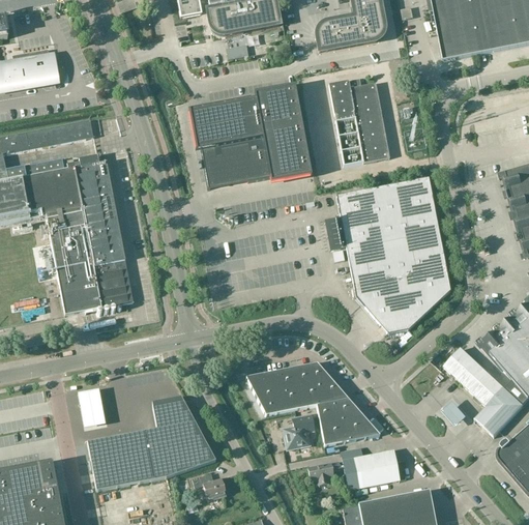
[(178,0),(180,7),(181,15),(202,10),(200,0),(210,0),(210,1),(214,0),(218,0),(219,5),(208,7),(210,21),(211,25),(213,27),(216,30),(219,31),(223,32),(227,32),(281,22),(275,0),(178,0)]
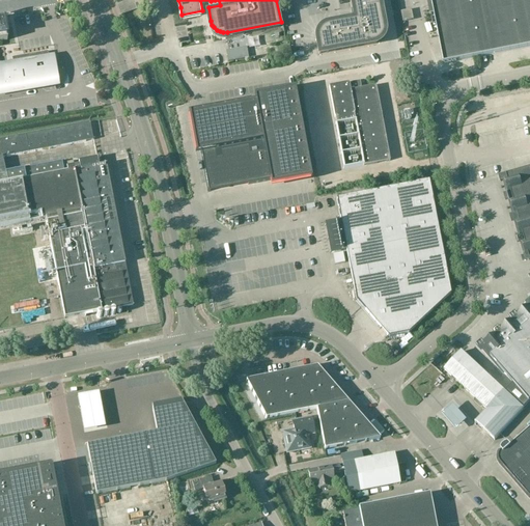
[(353,0),(356,15),(329,20),(319,25),(317,35),(321,50),(374,39),(383,34),(386,24),(386,23),(381,0),(353,0)]
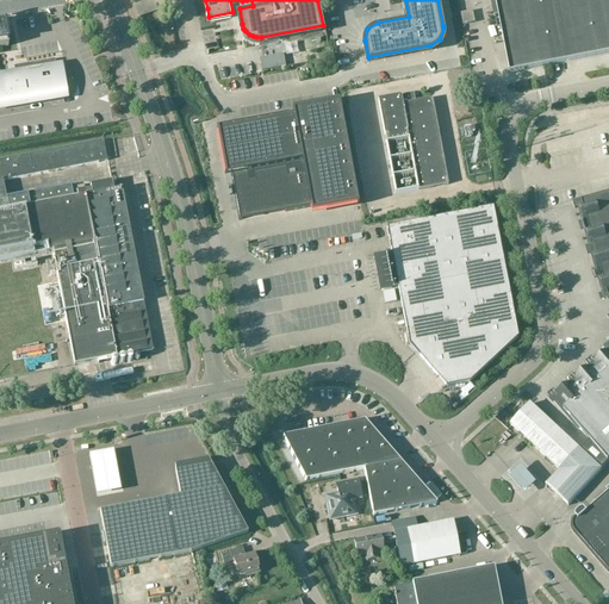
[(498,0),(511,68),(608,48),(608,0),(498,0)]
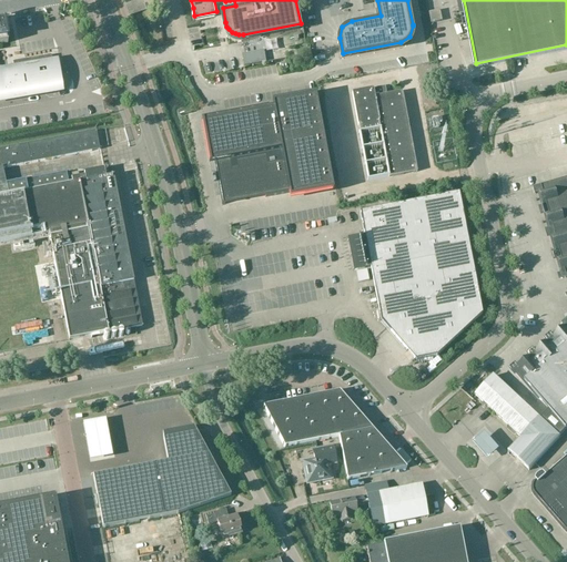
[(0,40),(9,39),(4,16),(0,17),(0,40)]
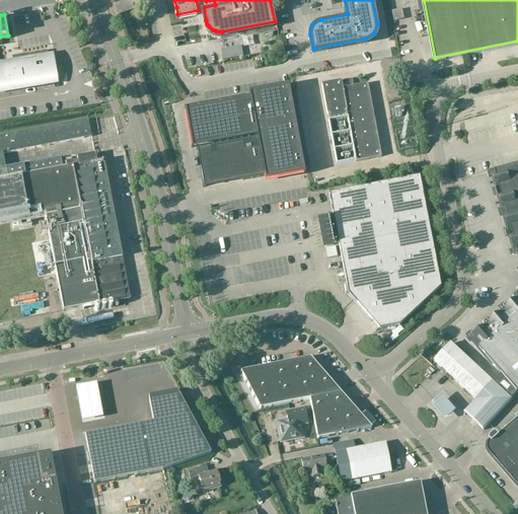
[(30,81),(53,77),(48,47),(12,53),(13,60),(0,62),(0,86),(7,85),(7,87),(11,86),(11,85),(26,82),(26,84),(31,83),(30,81)]
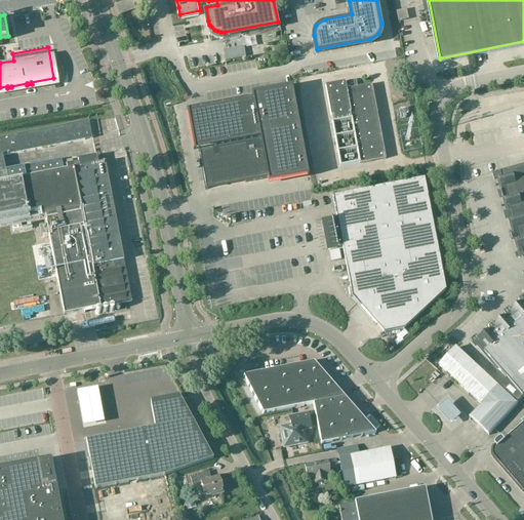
[(360,160),(387,155),(372,81),(358,83),(357,76),(326,82),(341,163),(360,159),(360,160)]
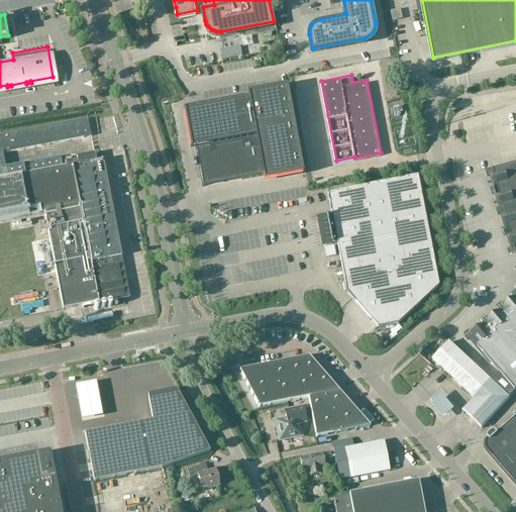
[(244,96),(190,106),(197,144),(204,183),(205,182),(205,179),(241,172),(242,176),(264,172),(303,165),(289,88),(249,95),(244,96)]
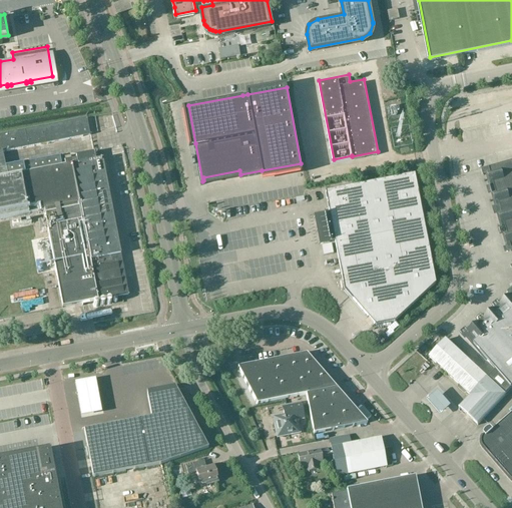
[(0,148),(3,148),(29,143),(64,136),(91,130),(87,114),(64,119),(25,127),(0,131),(0,148)]
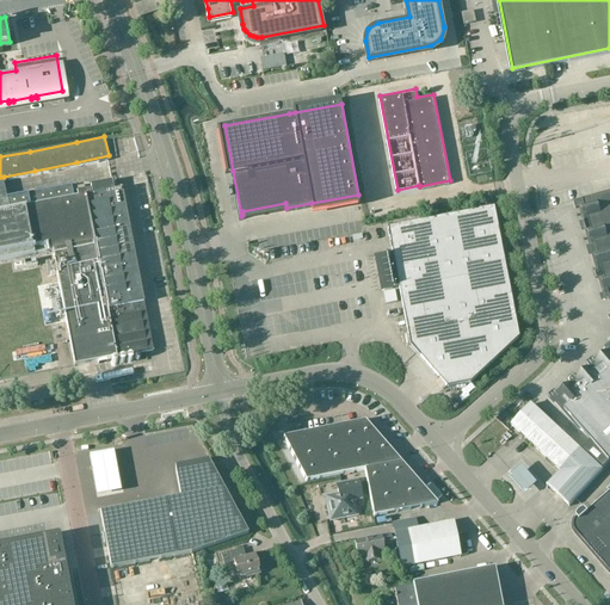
[(76,362),(117,353),(155,346),(123,184),(122,184),(121,176),(92,181),(92,184),(78,187),(79,193),(10,207),(0,208),(0,255),(38,249),(54,246),(76,362)]
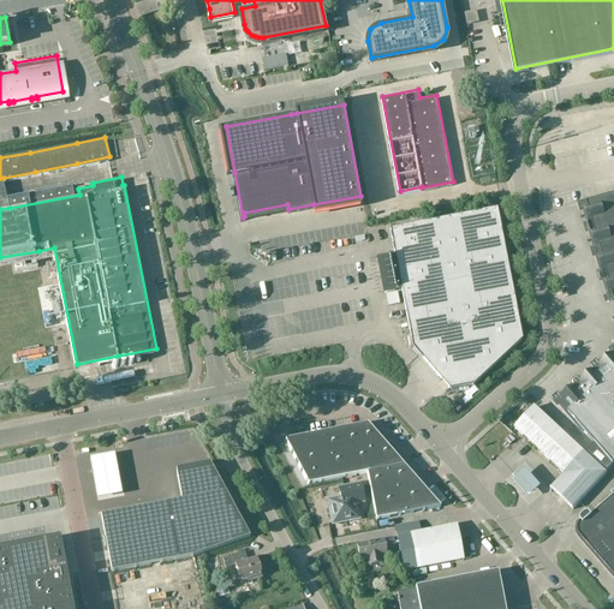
[(613,189),(589,197),(588,195),(578,197),(580,204),(583,203),(588,219),(584,219),(588,228),(590,228),(594,243),(591,243),(594,254),(597,252),(601,267),(598,268),(601,278),(603,276),(608,291),(604,292),(607,299),(613,296),(613,189)]
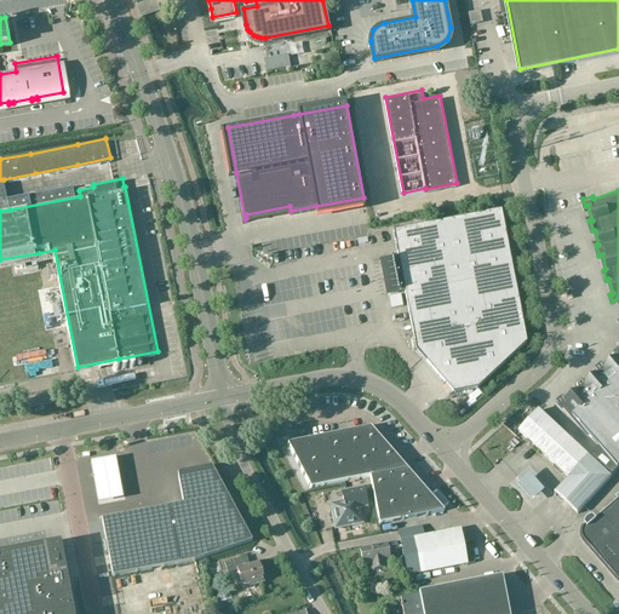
[(528,339),(523,314),(503,205),(394,227),(399,253),(380,257),(388,290),(406,286),(414,336),(417,345),(454,389),(479,384),(528,339)]
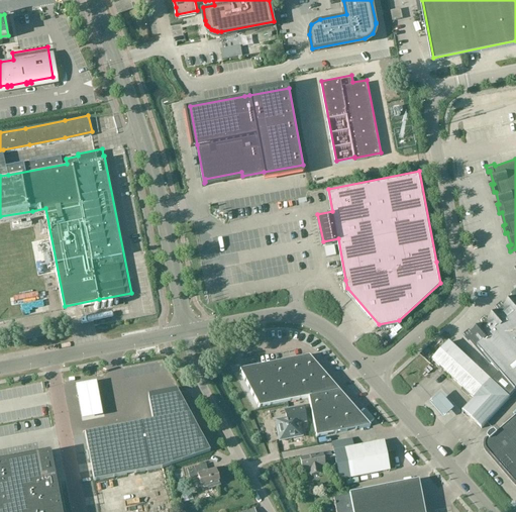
[(491,361),(493,360),(501,368),(515,386),(515,264),(515,286),(512,290),(513,292),(504,300),(502,298),(496,303),(497,305),(488,313),(486,311),(480,317),(481,319),(472,327),(470,325),(463,331),(470,338),(471,337),(491,361)]
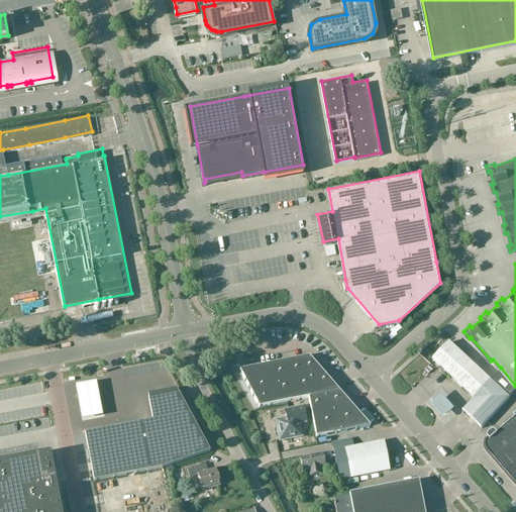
[(483,423),(511,393),(515,388),(515,386),(501,368),(493,377),(451,338),(448,341),(445,343),(443,343),(439,348),(439,349),(437,352),(434,356),(441,363),(441,365),(442,367),(445,366),(476,395),(465,406),(483,423)]
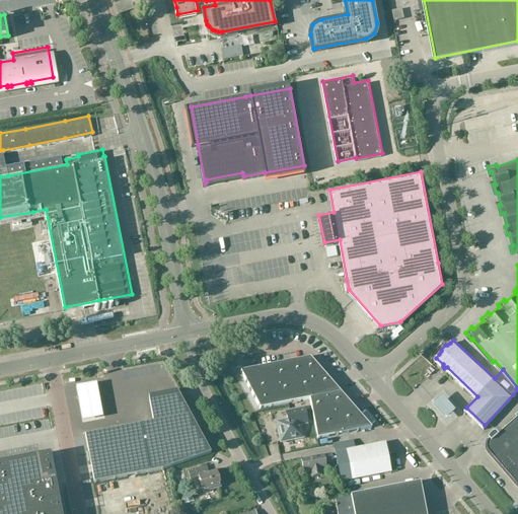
[(261,406),(310,395),(318,435),(372,425),(311,354),(241,368),(261,406)]
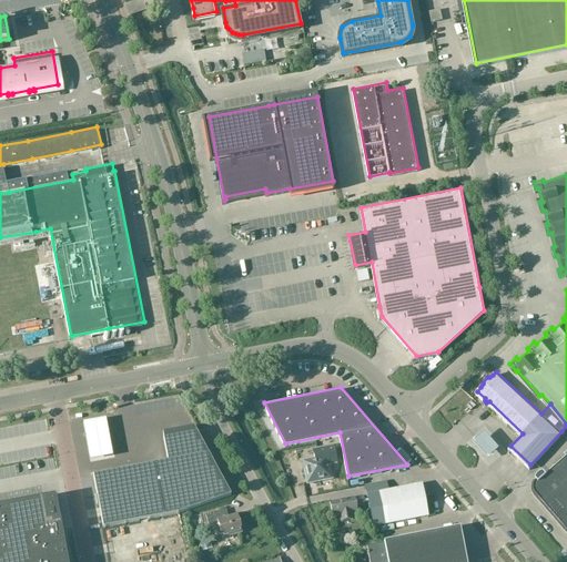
[(105,418),(84,421),(90,457),(112,452),(105,418)]
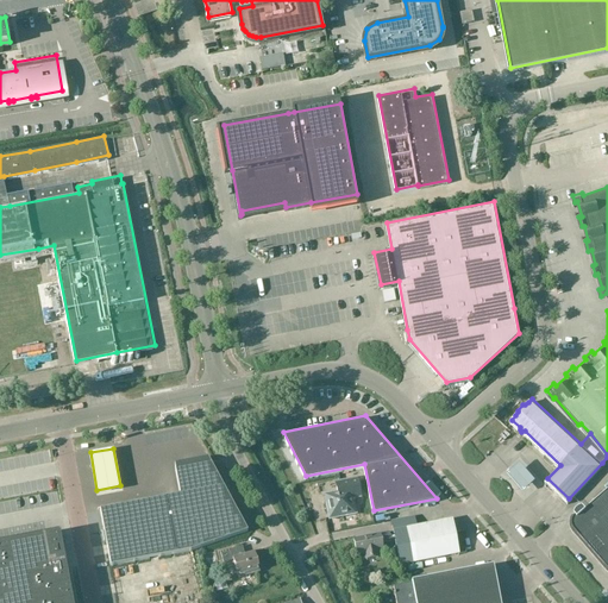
[(112,561),(192,547),(249,527),(212,458),(176,465),(181,490),(101,506),(112,561)]
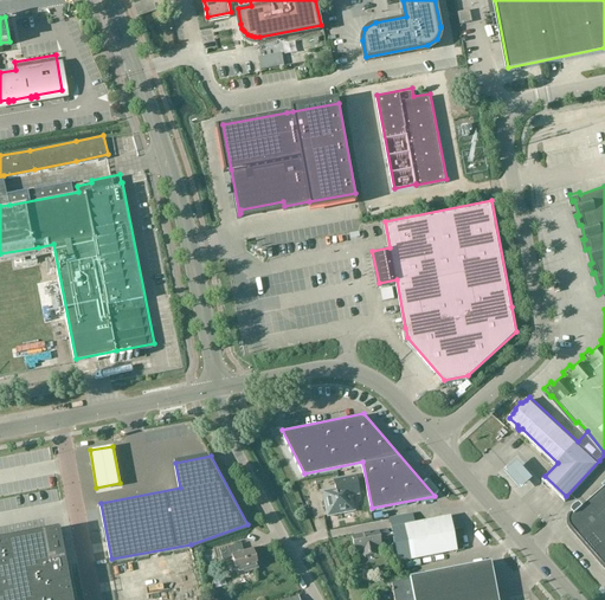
[(534,477),(519,459),(506,469),(522,488),(534,477)]
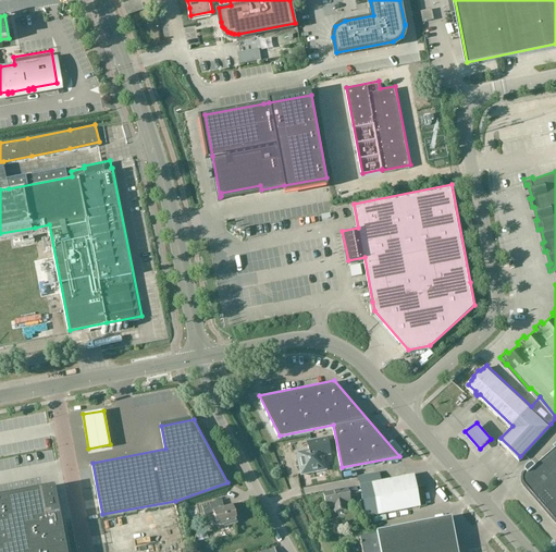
[(323,452),(331,451),(328,433),(307,438),(309,448),(298,450),(299,452),(303,470),(326,466),(323,452)]
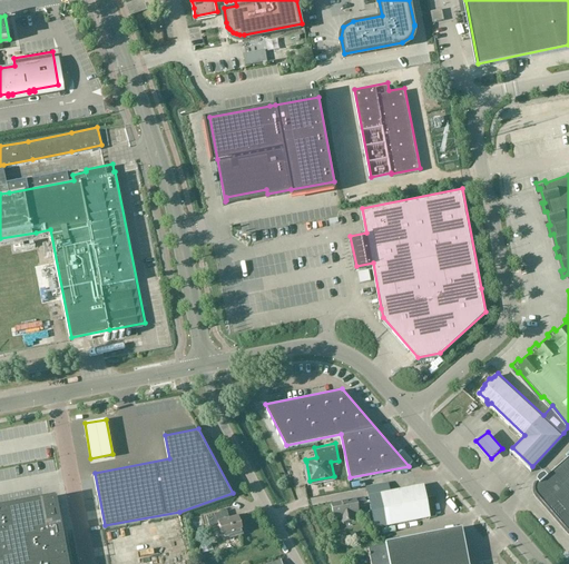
[(538,490),(539,492),(568,526),(568,455),(548,474),(547,472),(541,473),(539,477),(540,478),(538,481),(537,483),(537,485),(537,487),(538,490)]
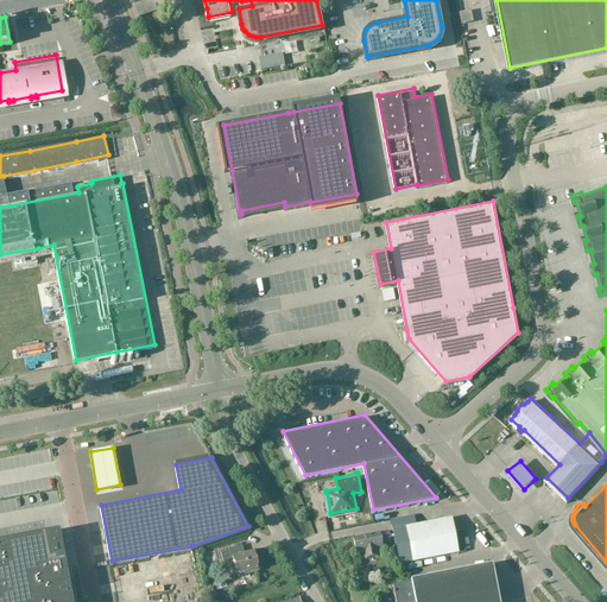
[(455,528),(453,514),(393,526),(400,562),(460,550),(460,549),(467,547),(463,527),(455,528)]
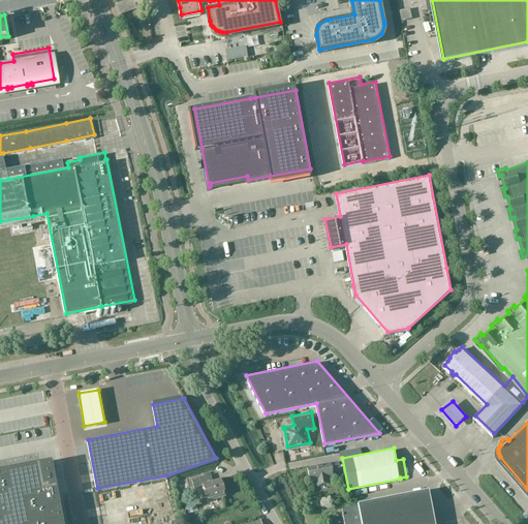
[(333,468),(341,466),(339,459),(331,461),(331,460),(308,465),(311,479),(318,476),(319,482),(329,481),(328,475),(334,474),(333,468)]
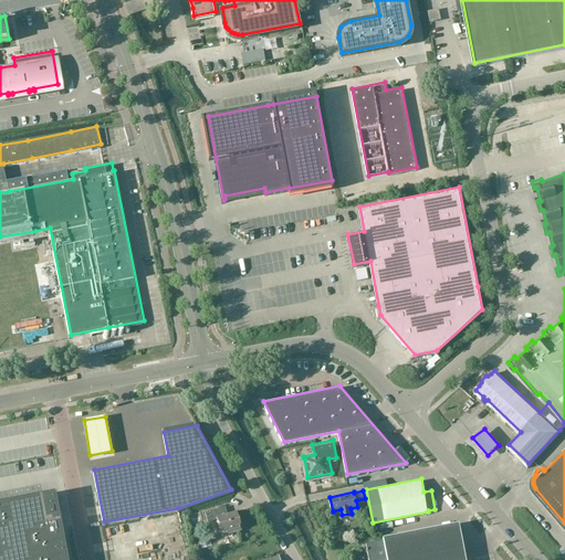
[(44,495),(0,503),(0,559),(69,559),(62,522),(56,496),(44,498),(44,495)]
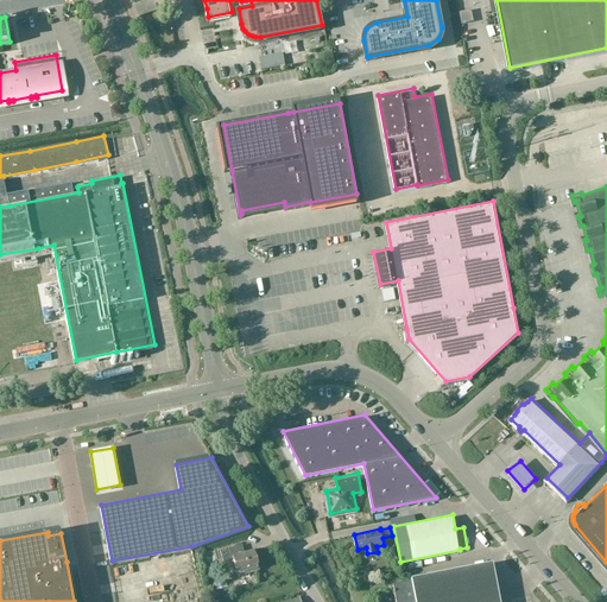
[(241,551),(239,543),(221,547),(225,558),(234,555),(240,572),(261,566),(255,546),(241,551)]
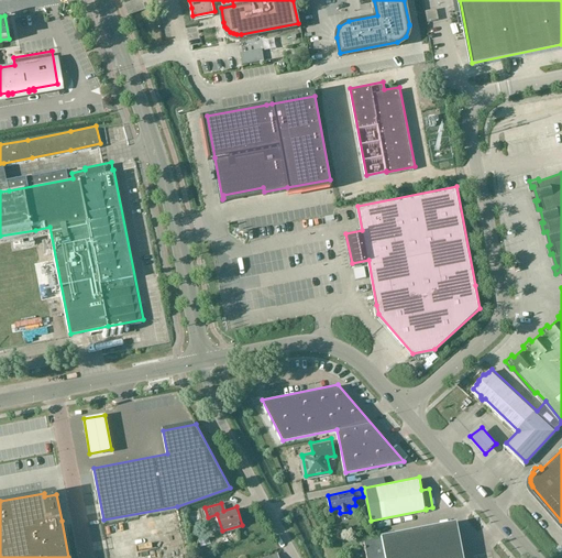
[(463,557),(456,520),(381,534),(382,536),(364,539),(365,545),(364,545),(365,547),(367,557),(463,557)]
